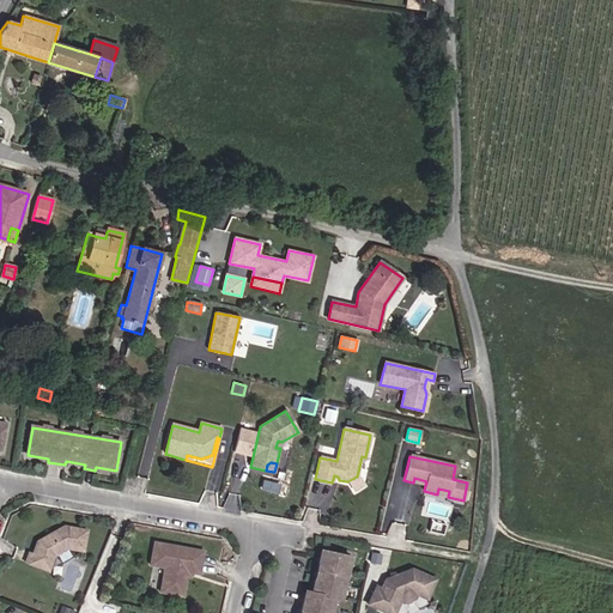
[(363,486),(357,477),(347,481),(353,492),(363,486)]
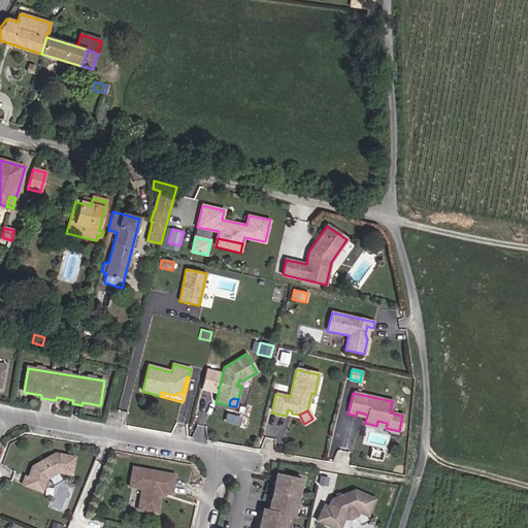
[(28,477),(25,476),(22,485),(42,492),(46,479),(58,472),(70,474),(74,457),(54,453),(37,463),(38,465),(34,467),(31,466),(28,477)]
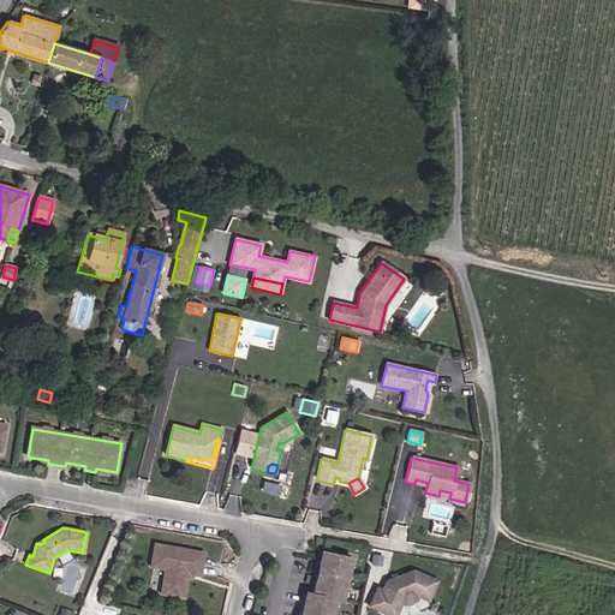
[(204,554),(155,545),(151,568),(166,571),(161,595),(184,599),(187,580),(185,578),(185,574),(195,575),(201,577),(204,554)]
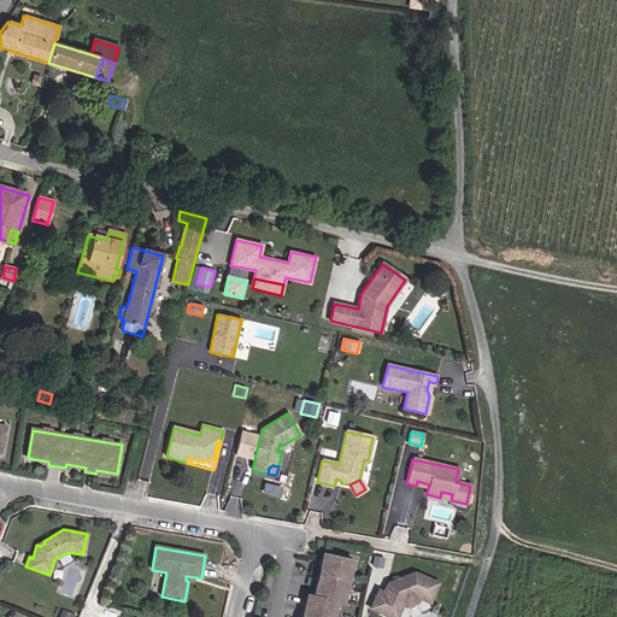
[(342,559),(322,556),(313,598),(306,597),(301,616),(333,616),(334,612),(336,603),(342,604),(345,594),(346,586),(351,562),(350,560),(342,559)]
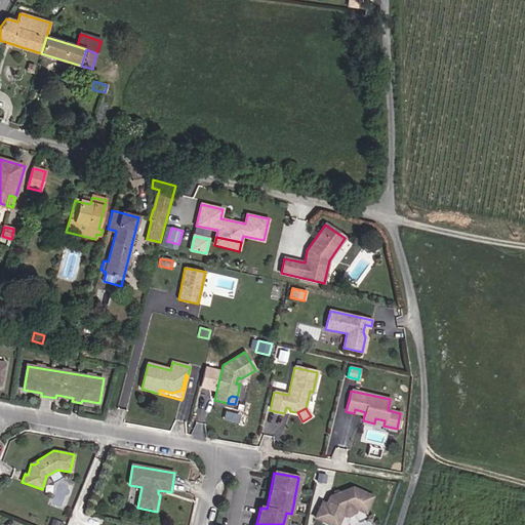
[(322,501),(315,518),(331,524),(337,524),(342,514),(346,516),(355,513),(356,509),(365,513),(373,496),(353,487),(330,496),(326,503),(322,501)]
